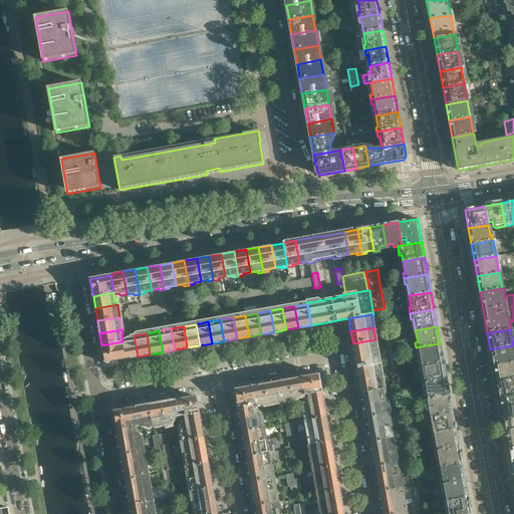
[(138,356),(134,335),(131,335),(130,337),(126,338),(126,339),(122,339),(121,340),(122,341),(125,358),(138,356)]
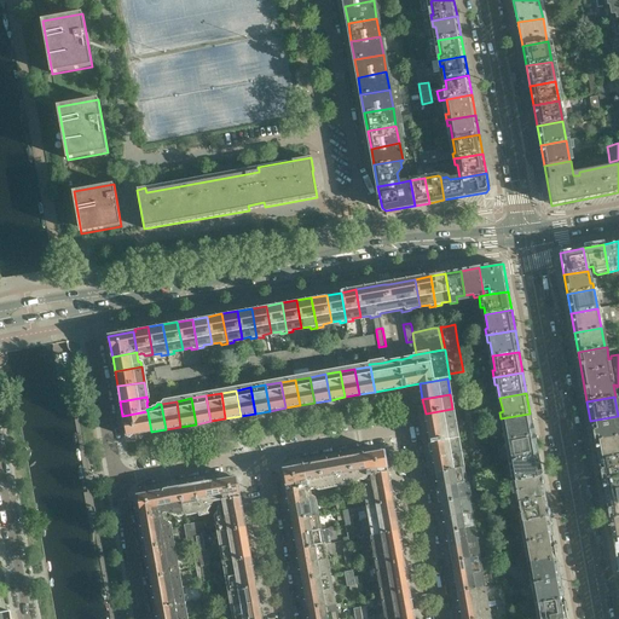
[(456,423),(452,409),(426,414),(428,429),(456,423)]
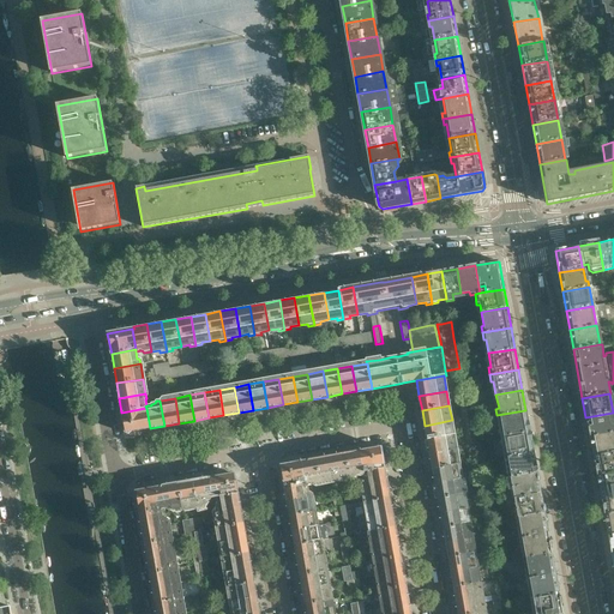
[(150,428),(146,408),(121,413),(125,433),(150,428)]
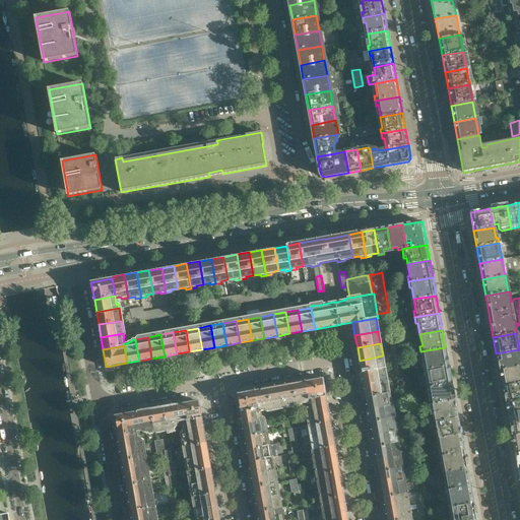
[(448,366),(445,347),(420,351),(421,358),(425,358),(427,370),(448,366)]
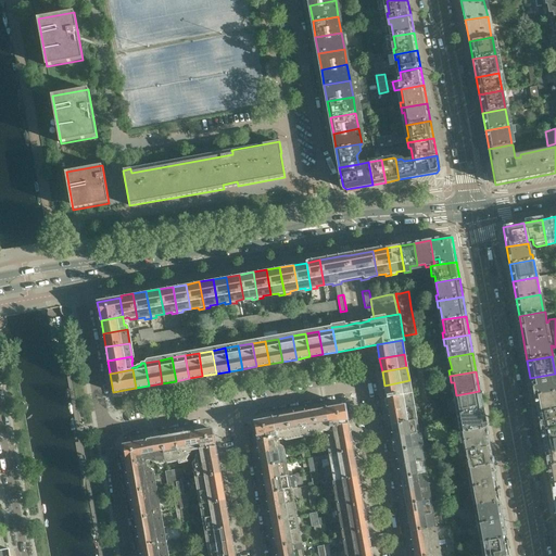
[(555,391),(555,382),(555,374),(530,378),(533,396),(555,391)]
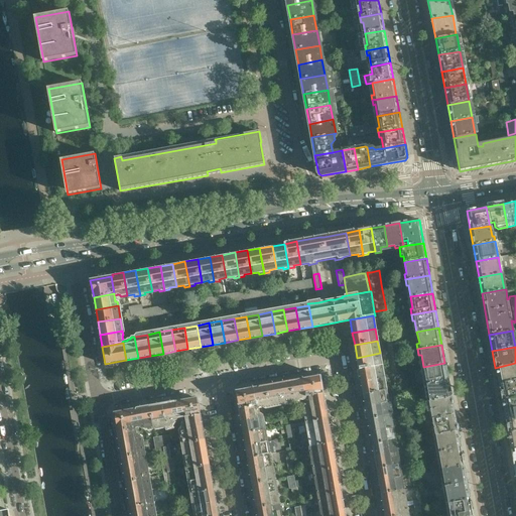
[(382,366),(380,353),(357,358),(359,370),(382,366)]
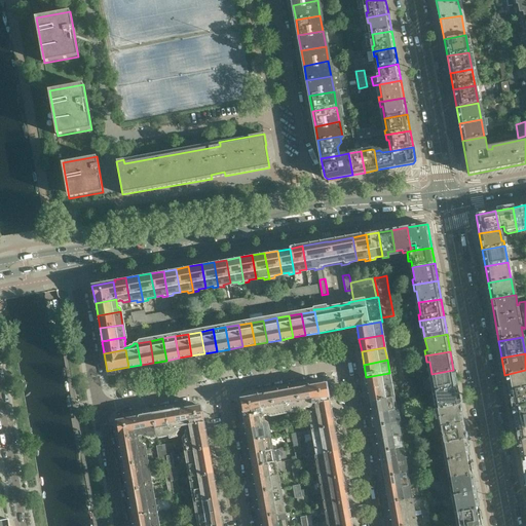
[(456,386),(453,370),(431,374),(434,384),(430,385),(431,391),(456,386)]
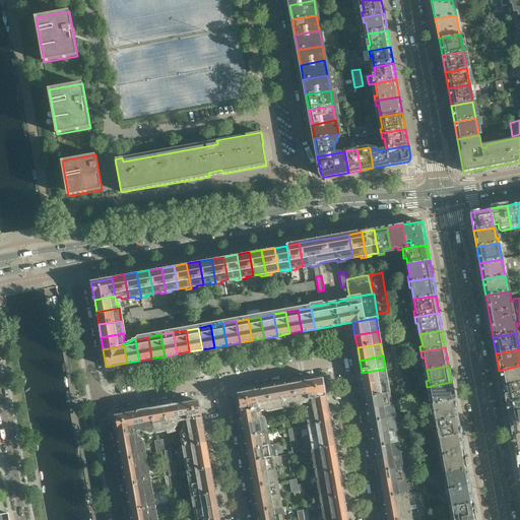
[(519,383),(519,366),(499,371),(502,387),(519,383)]
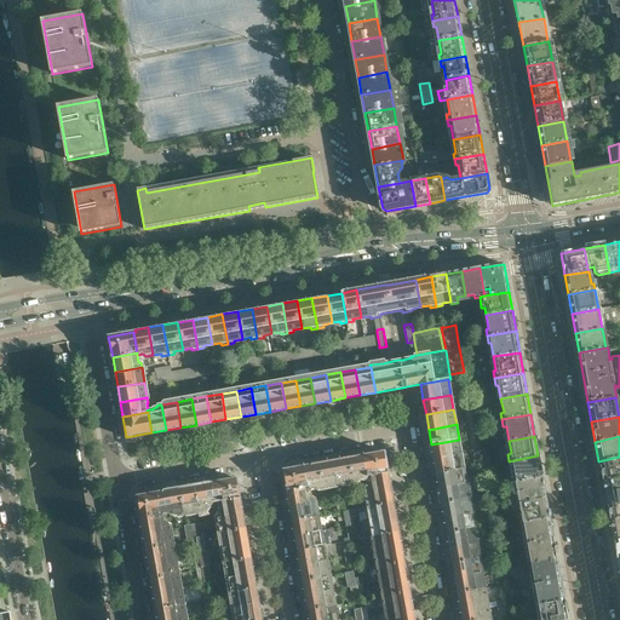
[(461,454),(459,440),(431,445),(434,459),(461,454)]
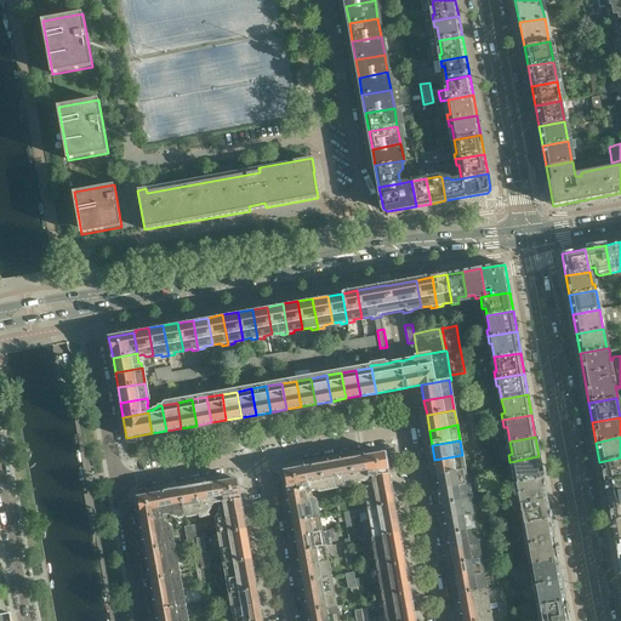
[(394,503),(386,453),(364,456),(368,477),(365,482),(366,488),(365,488),(369,508),(394,503)]
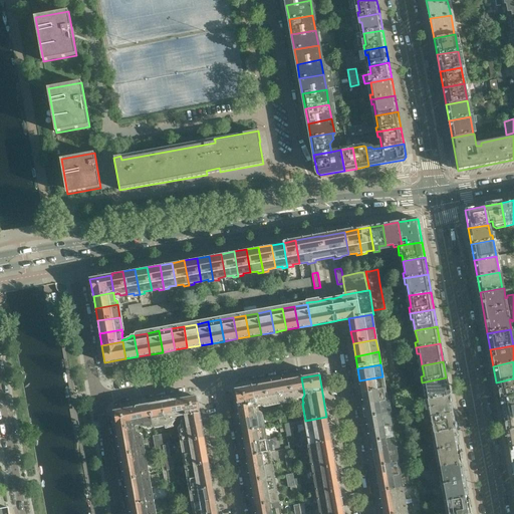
[(384,389),(382,376),(359,380),(361,393),(384,389)]
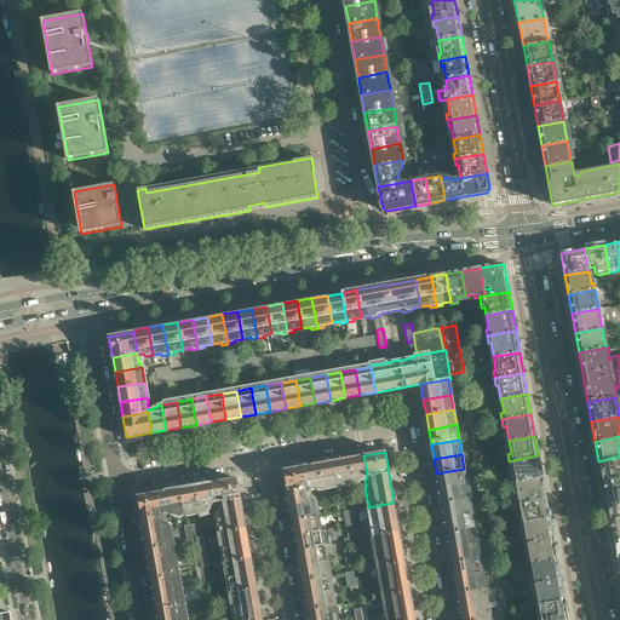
[(367,476),(363,455),(349,459),(354,483),(365,481),(367,476)]
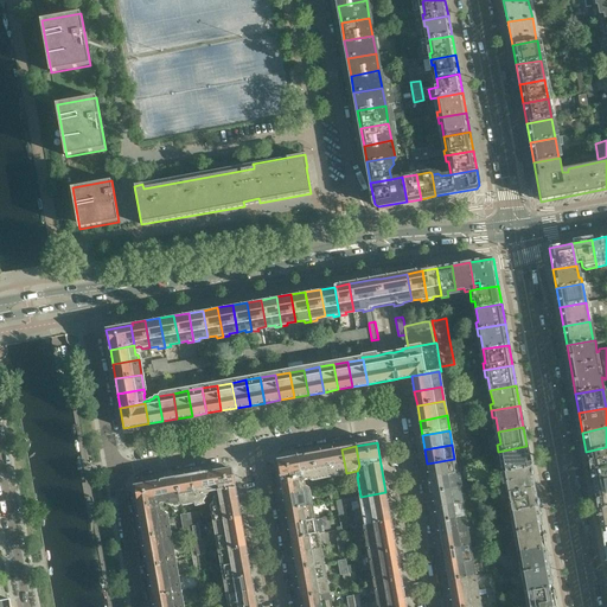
[(531,467),(526,446),(498,452),(500,459),(503,458),(505,472),(531,467)]
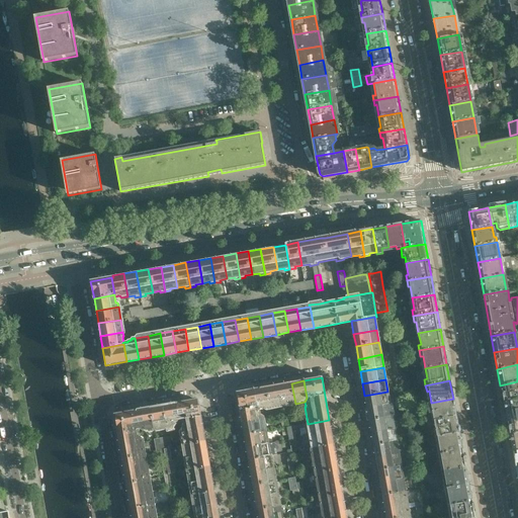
[(517,399),(517,381),(500,385),(503,402),(517,399)]
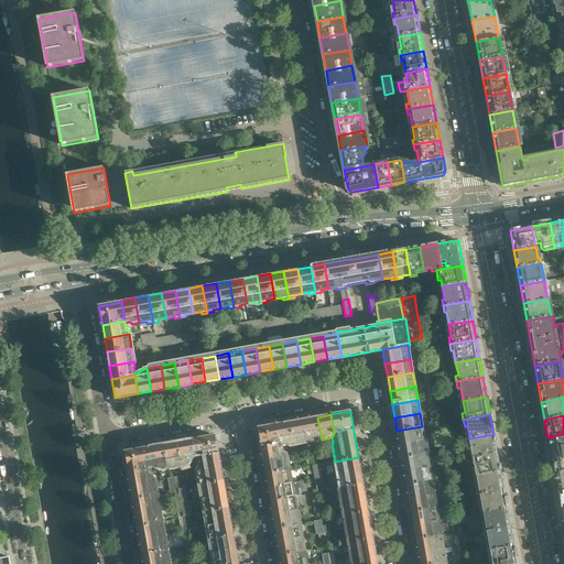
[(322,440),(317,418),(304,420),(307,442),(322,440)]
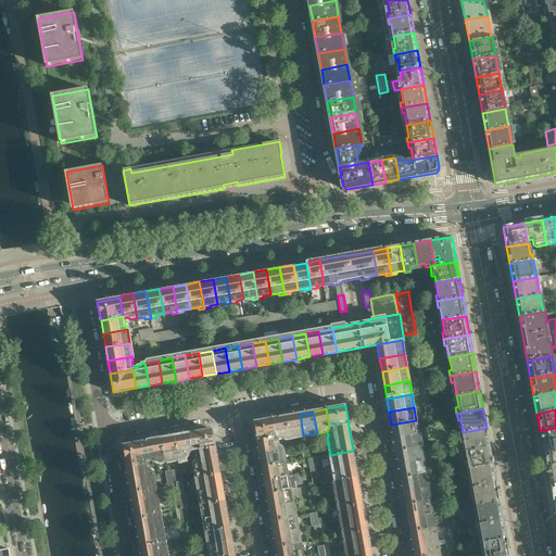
[(303,436),(300,414),(286,416),(290,438),(303,436)]
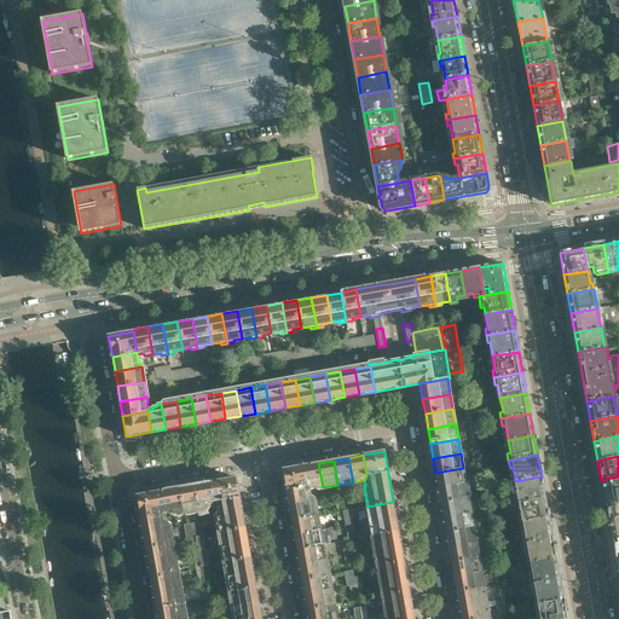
[(323,487),(318,463),(304,466),(307,486),(312,490),(323,487)]
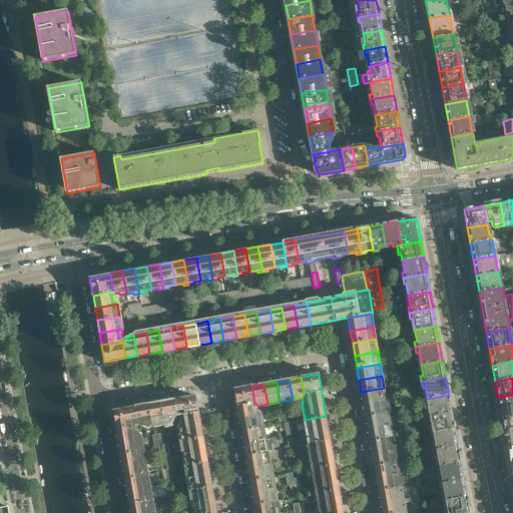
[(254,403),(251,386),(234,389),(239,419),(261,415),(261,410),(260,410),(259,406),(254,403)]
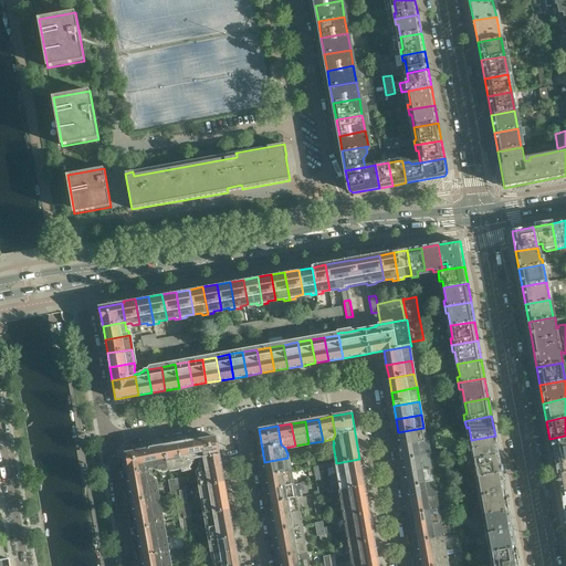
[(426,442),(423,428),(398,432),(401,447),(426,442)]
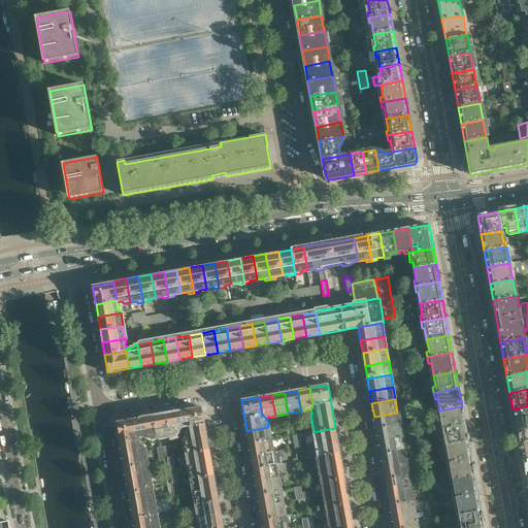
[(465,424),(462,406),(439,410),(441,424),(439,422),(435,423),(436,429),(465,424)]
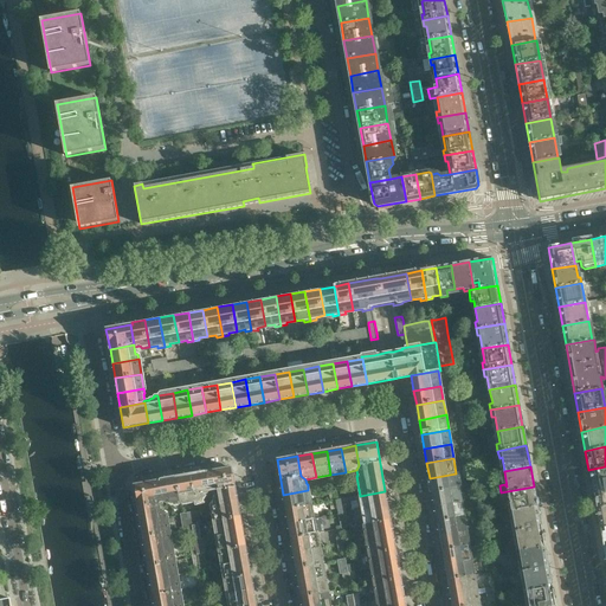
[(605,487),(605,466),(588,470),(592,490),(605,487)]
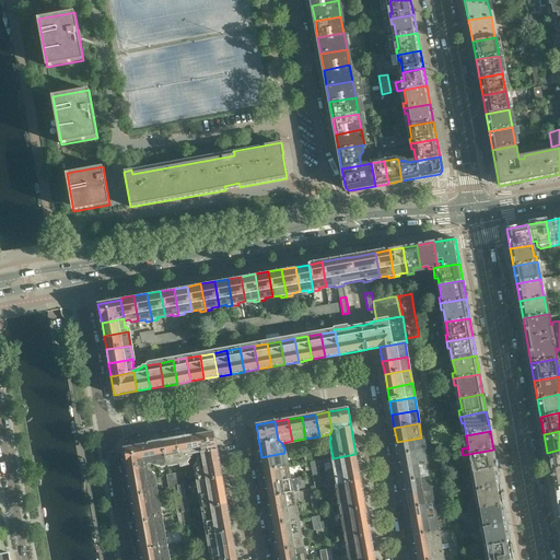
[(220,464),(214,432),(191,436),(195,454),(199,454),(200,456),(197,459),(198,463),(196,465),(196,467),(220,464)]
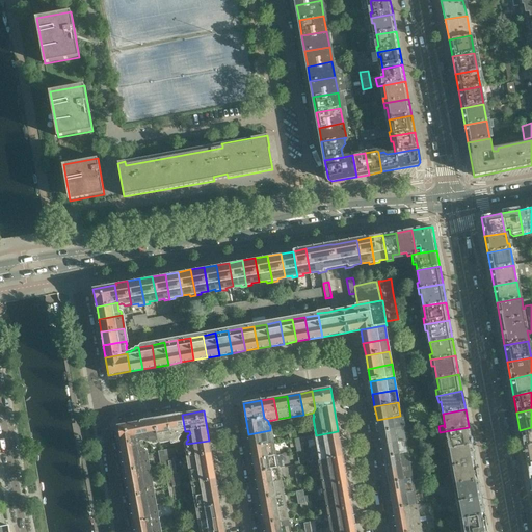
[(185,431),(182,415),(167,417),(170,439),(178,437),(179,435),(179,434),(182,434),(183,432),(182,432),(185,431)]
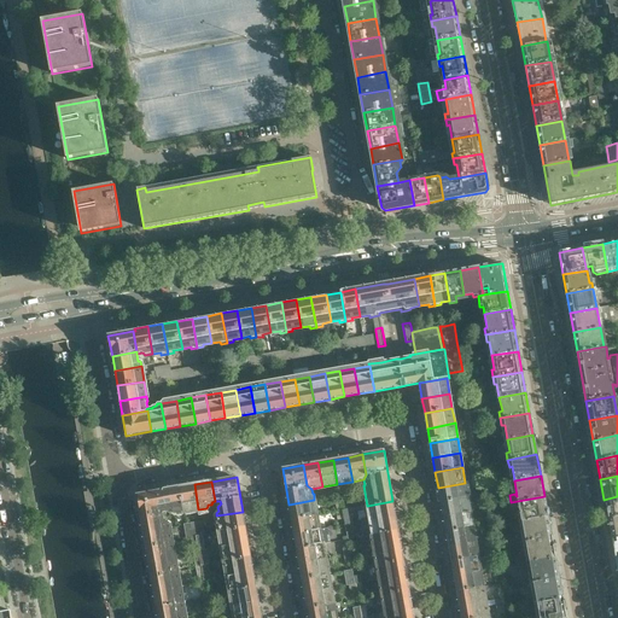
[(468,497),(465,483),(438,488),(441,502),(468,497)]
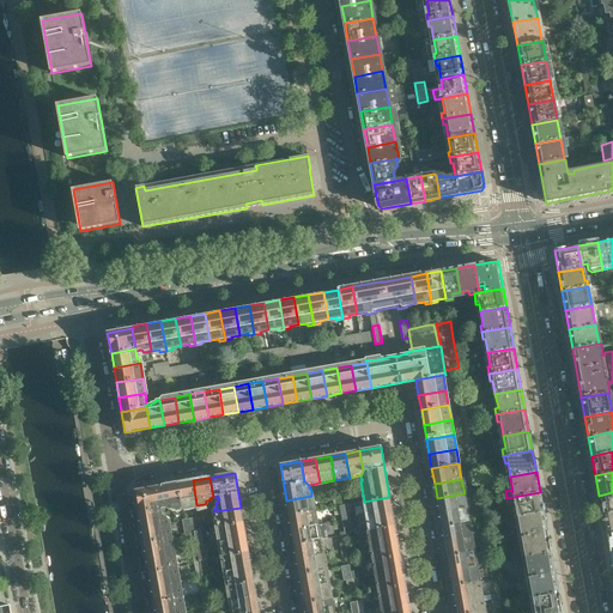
[(196,505),(193,480),(177,484),(182,508),(182,509),(198,507),(196,505)]
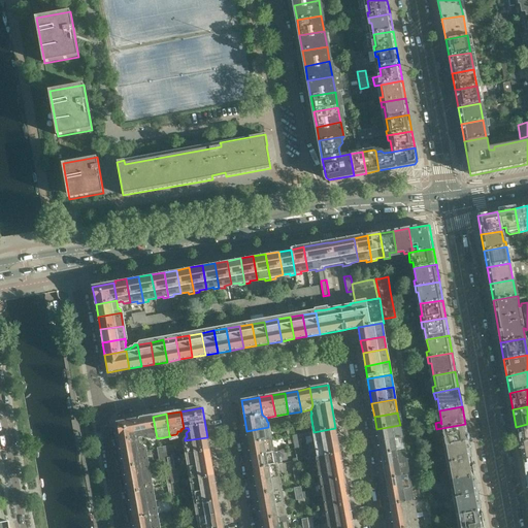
[(157,437),(153,417),(138,419),(141,438),(146,437),(147,437),(149,438),(157,437)]
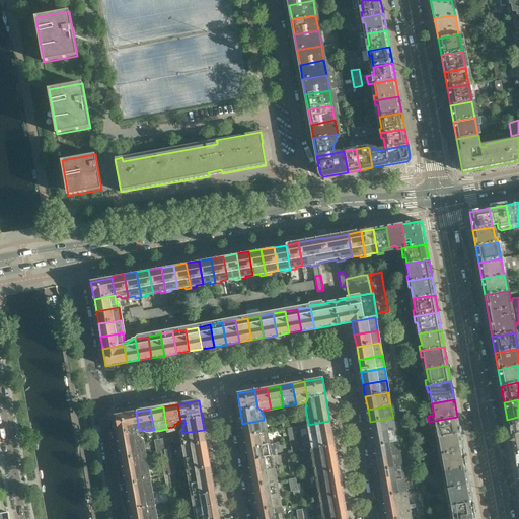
[(139,431),(136,412),(115,416),(121,447),(142,443),(142,440),(137,437),(136,431),(139,431)]
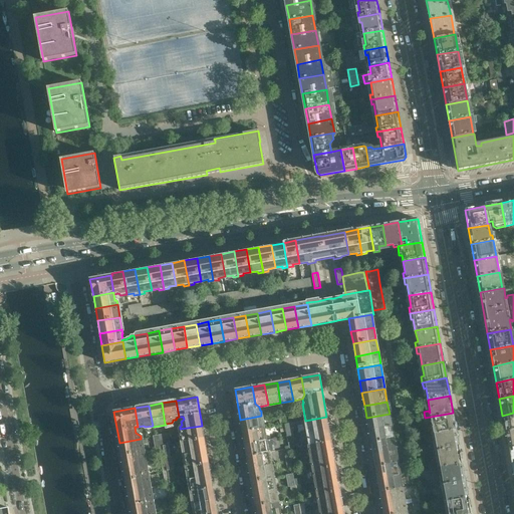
[(456,429),(453,413),(425,418),(427,424),(430,423),(430,427),(431,434),(434,433),(456,429)]
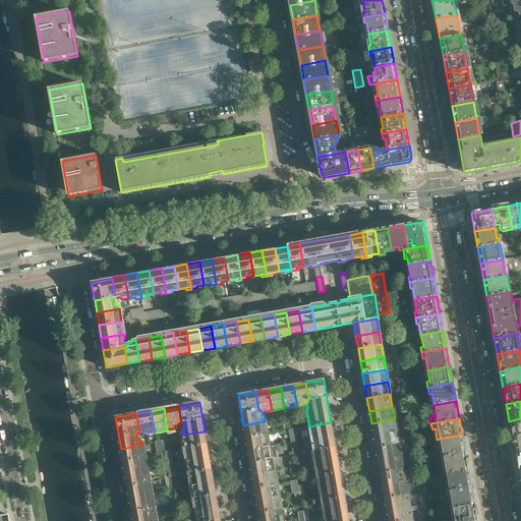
[(520,436),(520,418),(509,421),(512,438),(520,436)]
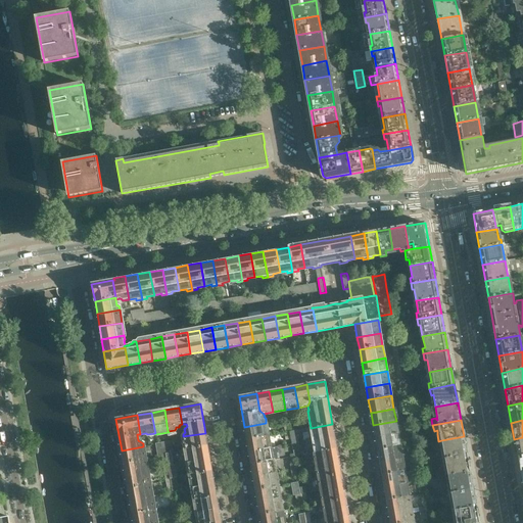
[(398,433),(396,421),(373,425),(375,437),(398,433)]
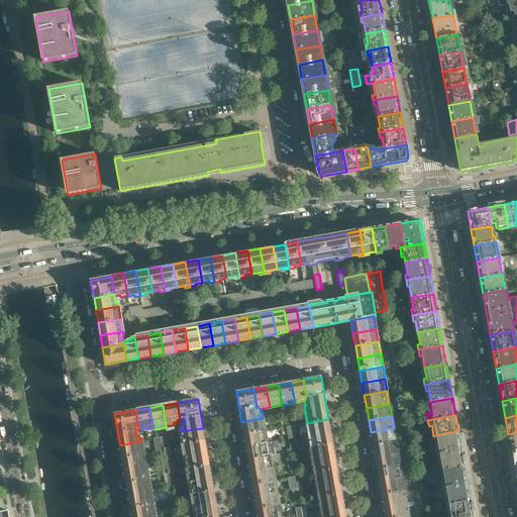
[(266,430),(263,418),(241,422),(243,434),(266,430)]
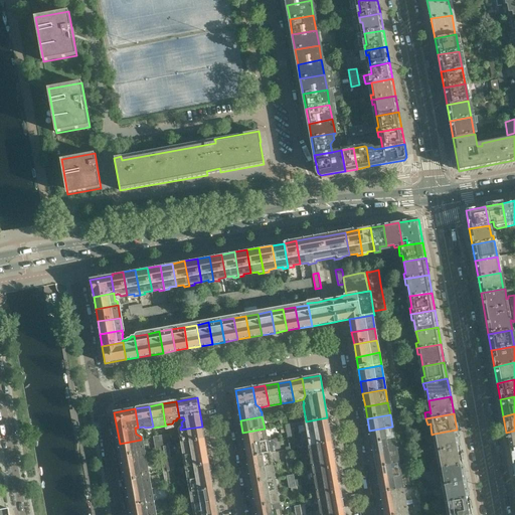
[(329,430),(327,417),(306,421),(308,434),(329,430)]
